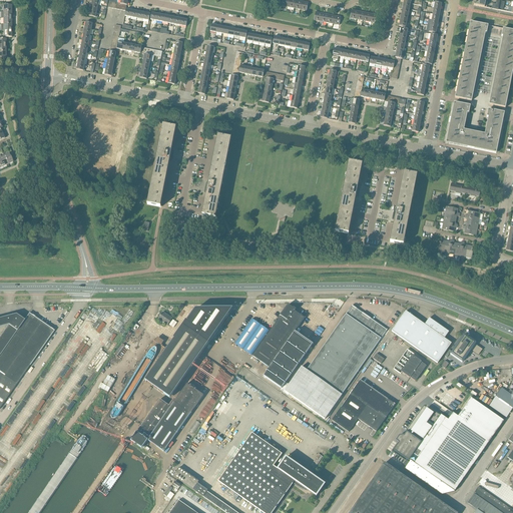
[(302,1),(300,10),(307,11),(308,3),(302,1)]
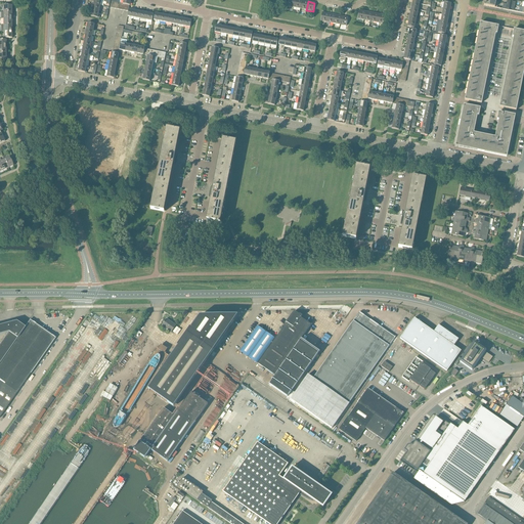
[(363,20),(365,11),(359,10),(357,19),(363,20)]
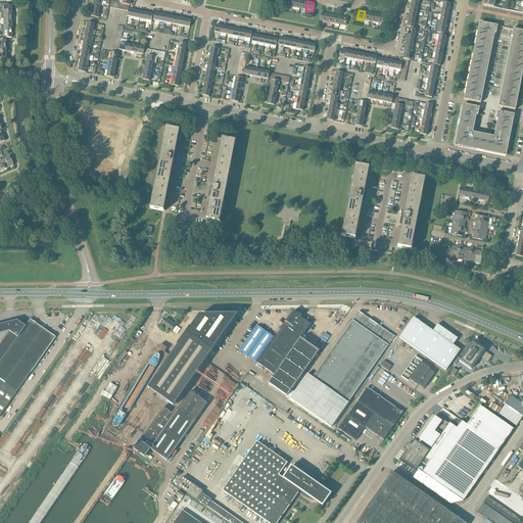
[(322,12),(320,21),(326,22),(328,13),(322,12)]
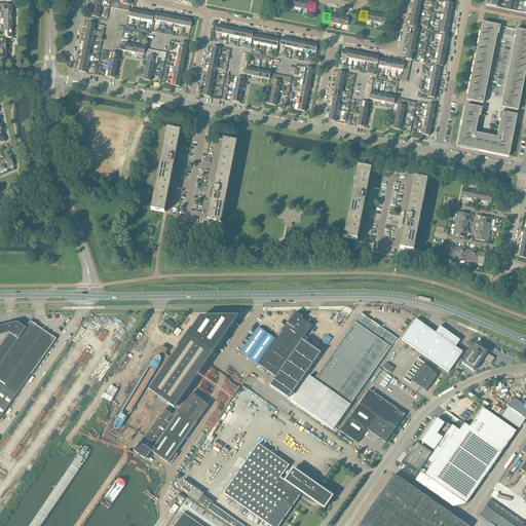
[(380,14),(378,23),(384,25),(386,15),(380,14)]
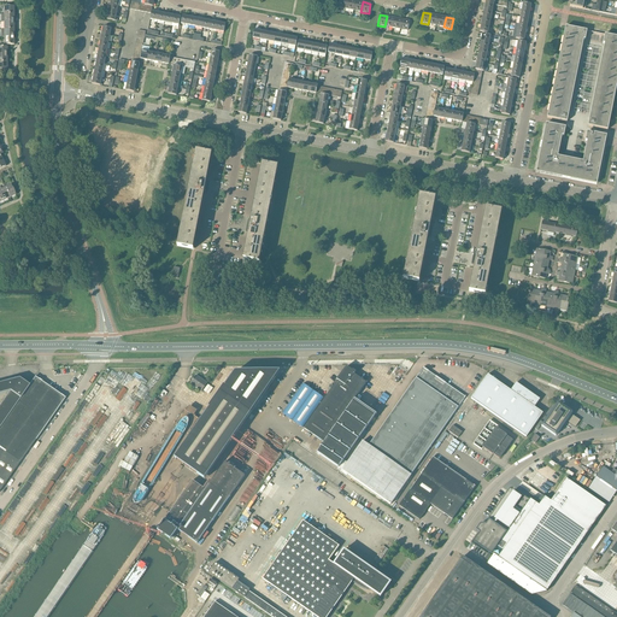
[(403,19),(400,29),(407,31),(410,21),(403,19)]
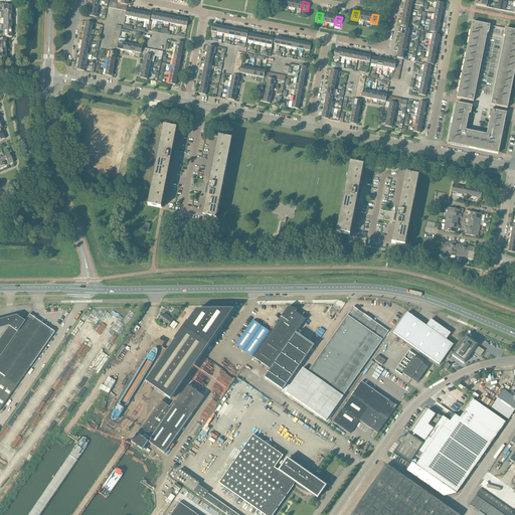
[(488,33),(490,26),(473,22),(472,22),(472,24),(474,24),(460,94),(458,94),(457,99),(473,102),(474,97),(473,97),(486,33),(487,33),(488,33)]
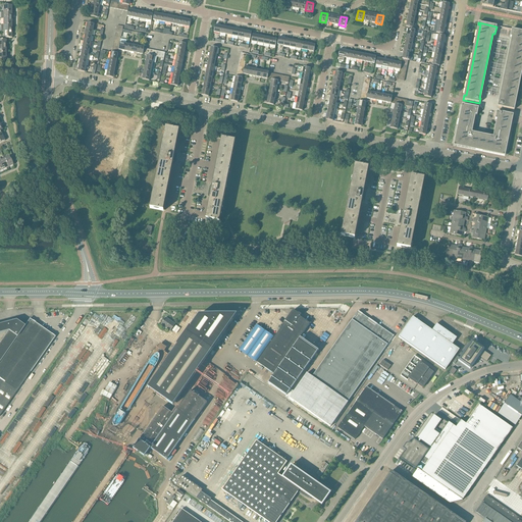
[(499,102),(498,107),(514,110),(515,105),(513,105),(521,60),(521,31),(512,30),(510,37),(511,37),(513,38),(500,102),(499,102)]
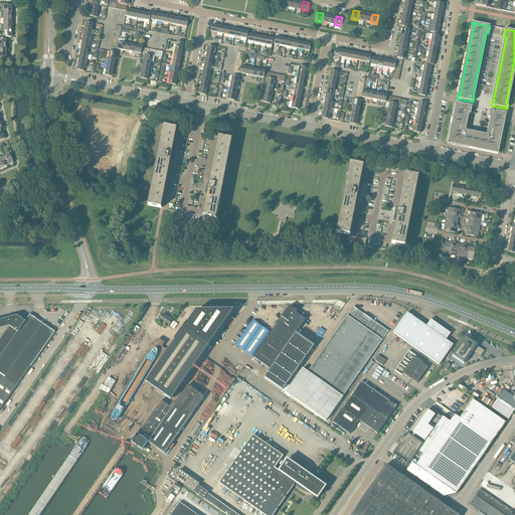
[(456,104),(448,143),(448,144),(498,154),(506,114),(490,110),(488,118),(490,118),(487,135),(466,131),(469,114),(471,114),(472,107),(456,104)]
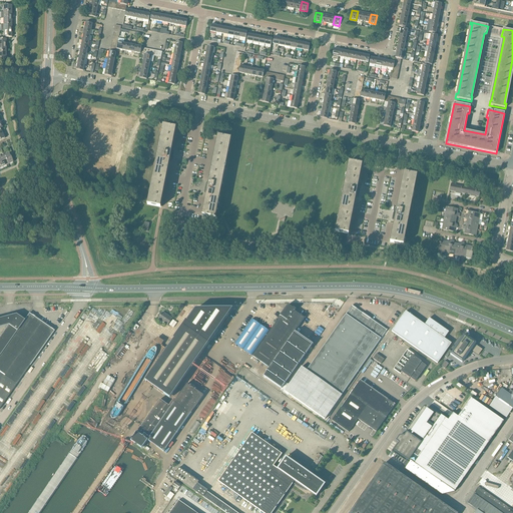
[(87,123),(81,154),(112,160),(118,129),(87,123)]
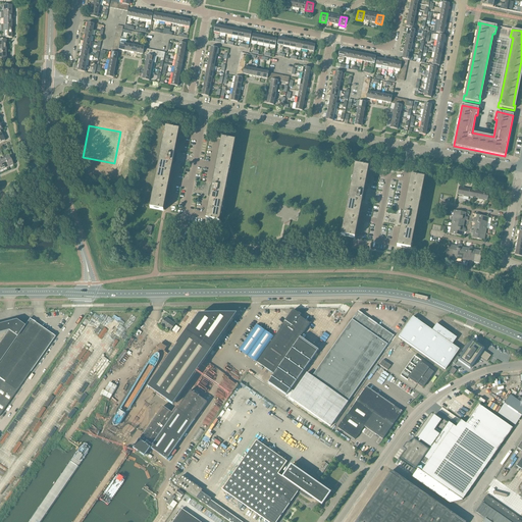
[(166,127),(151,209),(162,211),(171,163),(175,164),(177,154),(173,153),(178,131),(166,127)]
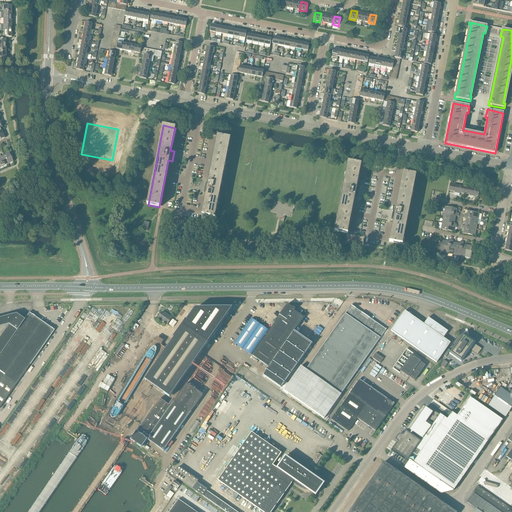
[(215,218),(230,139),(219,136),(209,183),(206,182),(204,192),(207,193),(203,215),(215,218)]
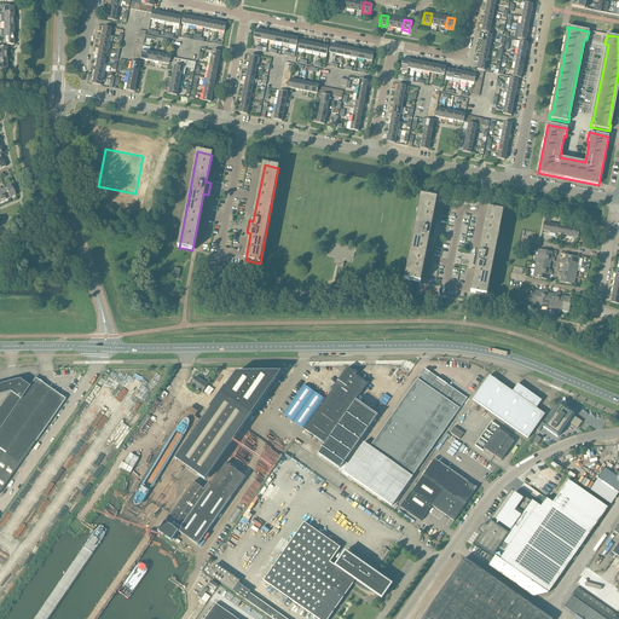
[(11,187),(11,185),(5,189),(10,198),(16,196),(12,189),(11,187)]
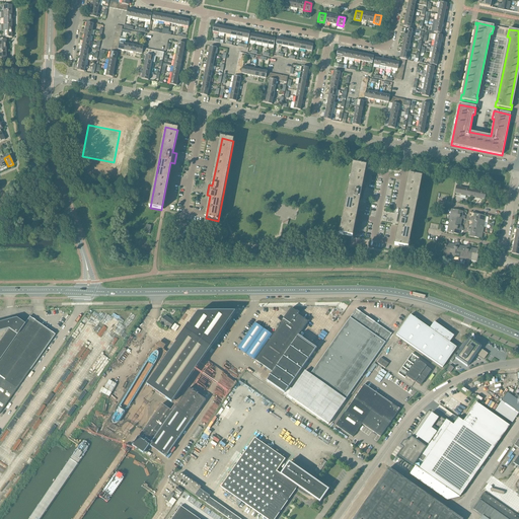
[(354,164),(340,234),(351,237),(359,199),(362,200),(364,190),(361,189),(365,166),(354,164)]
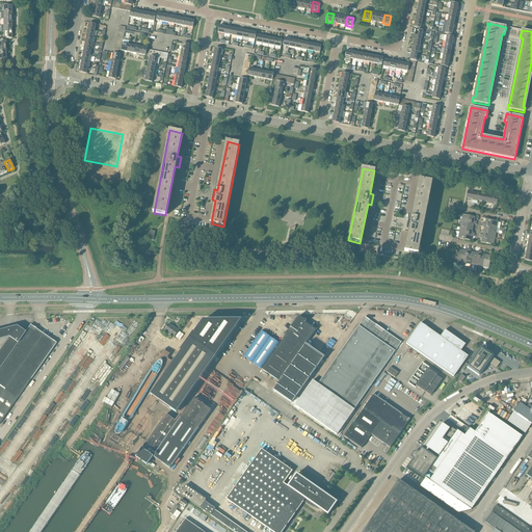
[(420,180),(413,218),(408,217),(406,228),(410,229),(405,251),(418,254),(432,182),(420,180)]
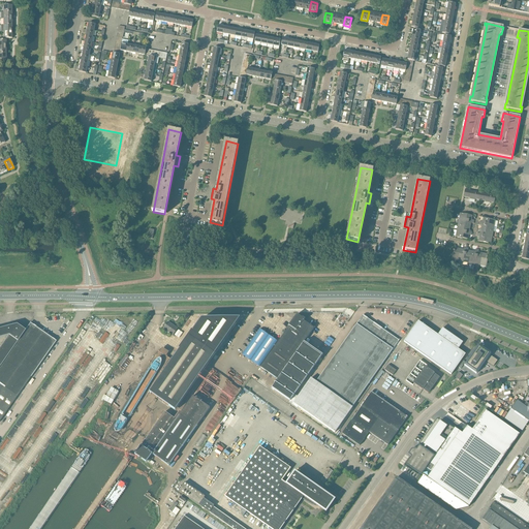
[(465,189),(463,197),(469,198),(469,199),(475,200),(475,199),(478,200),(480,192),(465,189)]
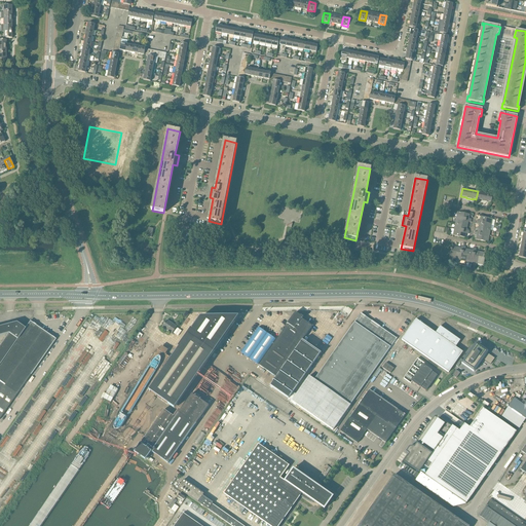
[(491,202),(492,194),(478,191),(476,199),(482,200),(482,201),(487,202),(487,201),(491,202)]
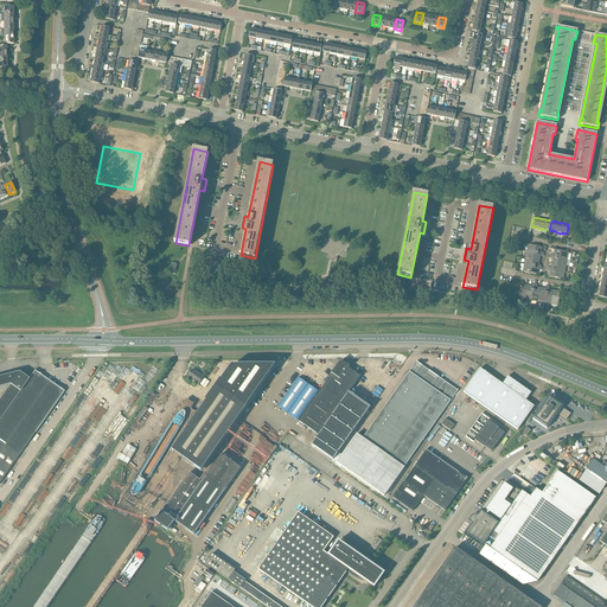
[(526,251),(544,255),(544,253),(541,253),(542,248),(528,244),(526,251)]
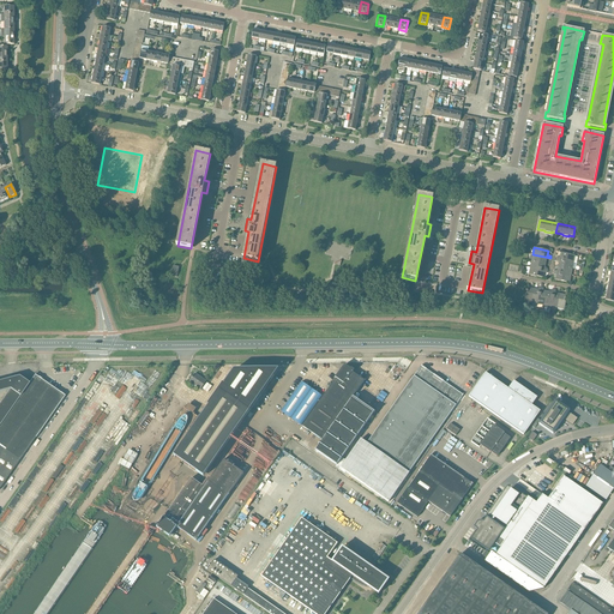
[(557,259),(573,263),(575,256),(565,254),(561,253),(560,258),(557,257),(557,259)]
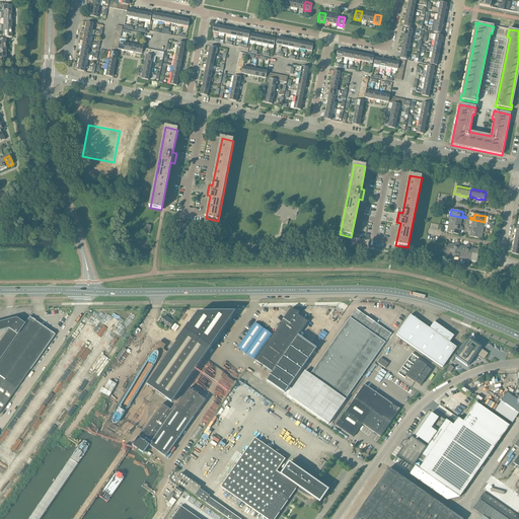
[(470,219),(469,221),(472,221),(471,225),(484,227),(487,227),(488,222),(485,222),(470,219)]
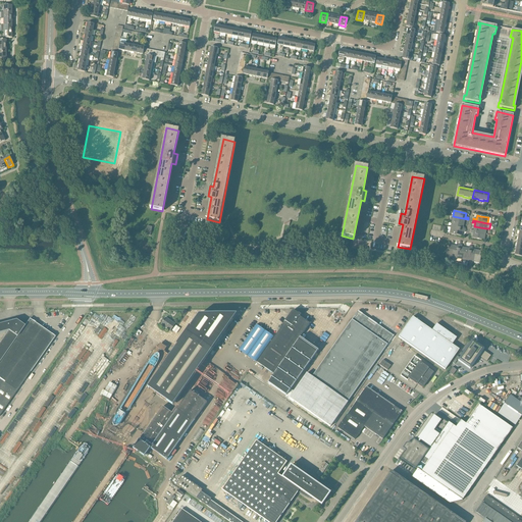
[(464,224),(452,222),(451,227),(465,230),(466,229),(463,228),(464,224)]
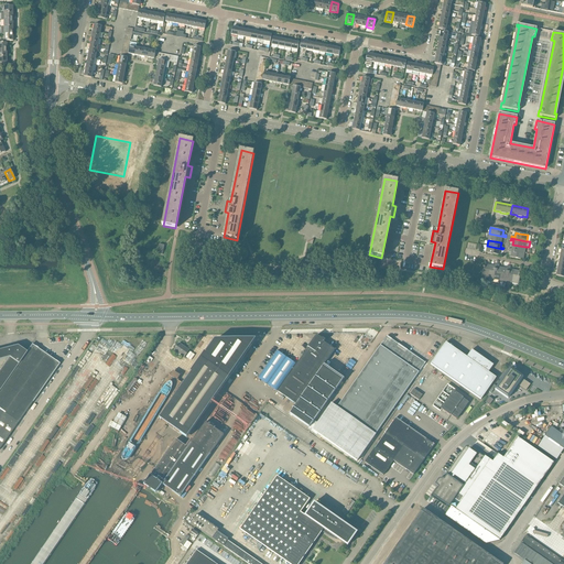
[(525,247),(512,245),(511,249),(509,249),(509,251),(524,253),(525,247)]
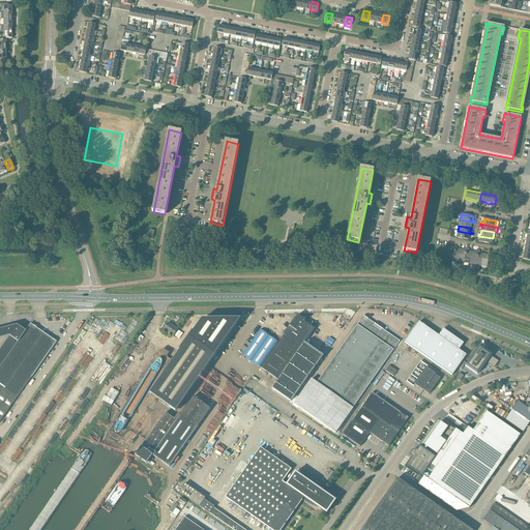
[(493,238),(478,236),(477,237),(480,237),(479,242),(492,244),(493,238)]
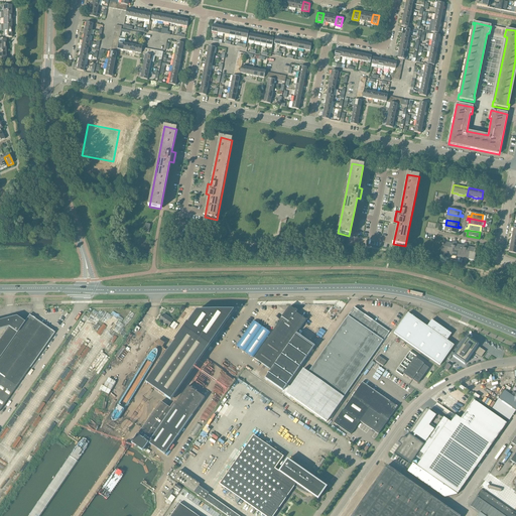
[(442,239),(439,253),(445,255),(448,243),(444,242),(444,240),(442,239)]
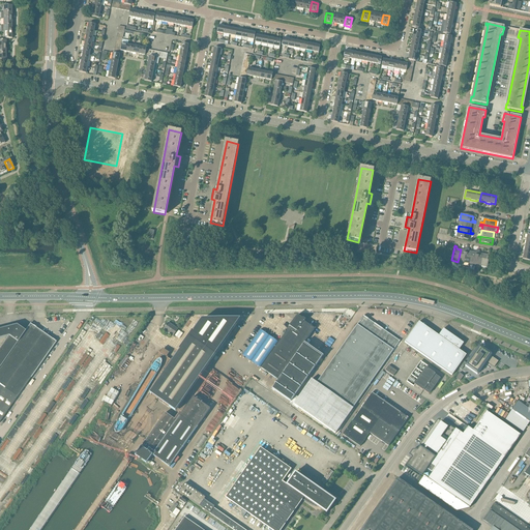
[(464,263),(467,247),(465,247),(464,249),(461,249),(458,262),(464,263)]
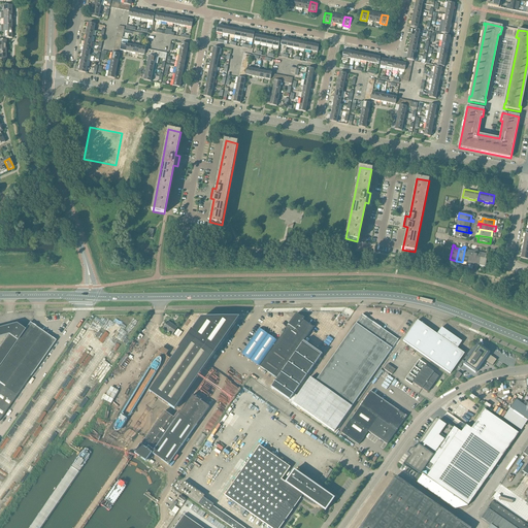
[(467,263),(470,251),(466,250),(466,248),(465,246),(462,262),(467,263)]
